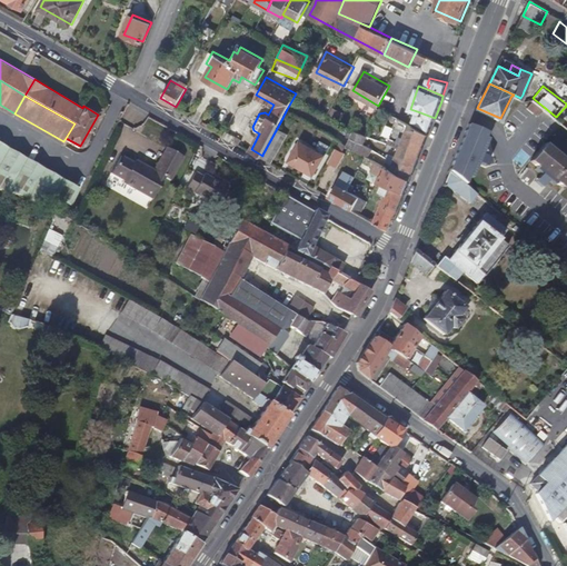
[(429,129),(435,118),(417,111),(415,120),(429,129)]
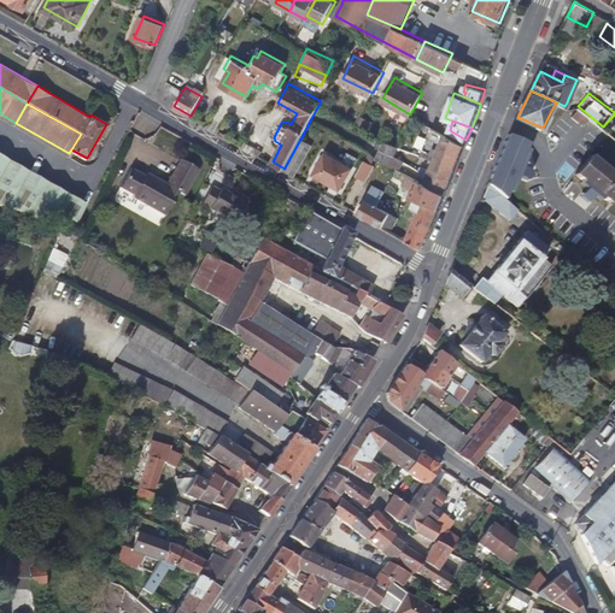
[(435,157),(455,168),(464,143),(433,127),(421,152),(435,157)]
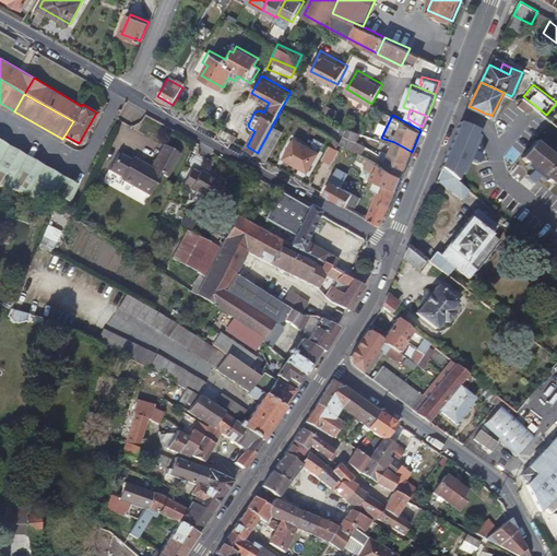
[(267,157),(285,122),(276,118),(258,152),(267,157)]
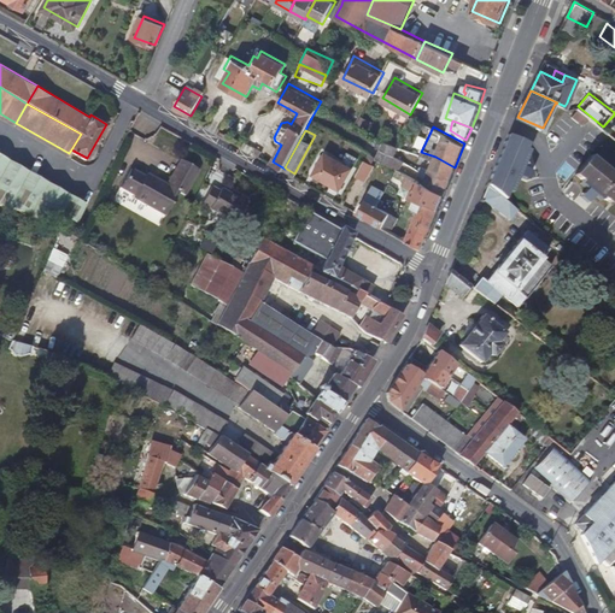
[(488,184),(505,198),(508,193),(531,142),(511,131),(488,184)]
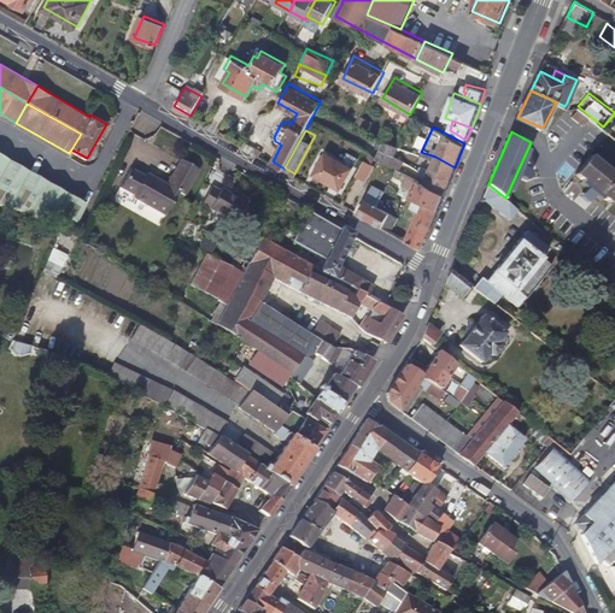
[(386,137),(380,134),(373,152),(379,155),(382,147),(386,137)]
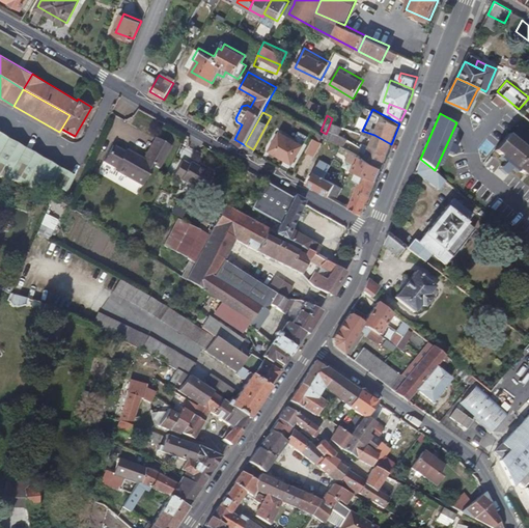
[(329,127),(340,133),(343,124),(343,123),(332,118),(329,127)]
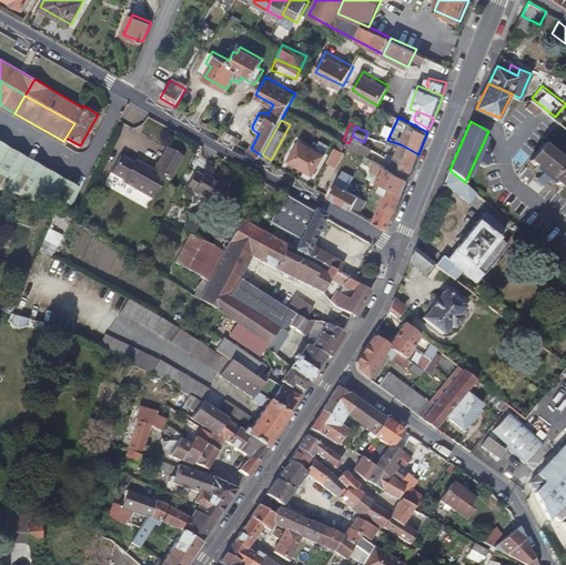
[(362,148),(364,142),(352,135),(349,143),(349,144),(361,151),(362,148)]
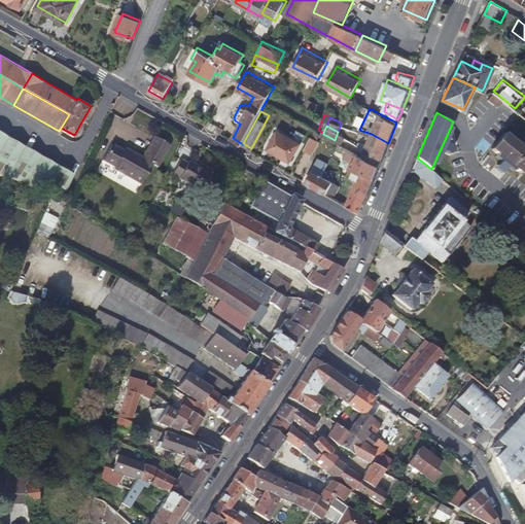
[(15,139),(0,130),(0,134),(14,142),(15,139)]
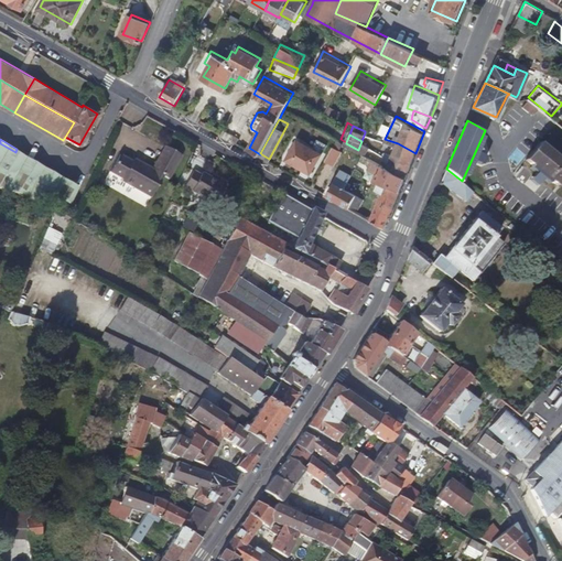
[(0,186),(47,201),(52,192),(71,203),(79,184),(52,169),(51,172),(34,163),(35,160),(17,149),(15,152),(0,143),(0,139),(0,186)]
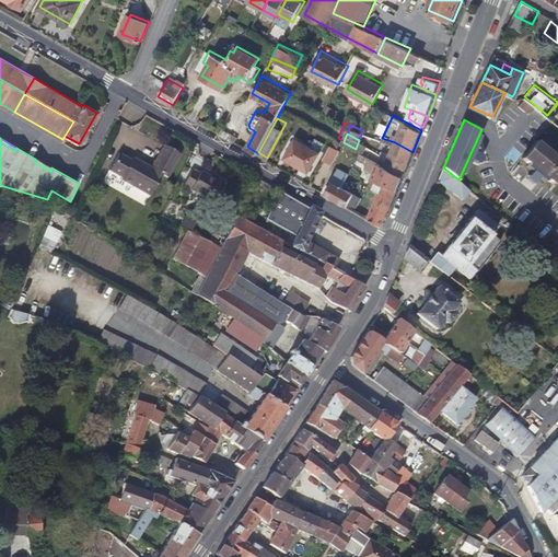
[(309,169),(320,150),(297,138),(287,157),(309,169)]
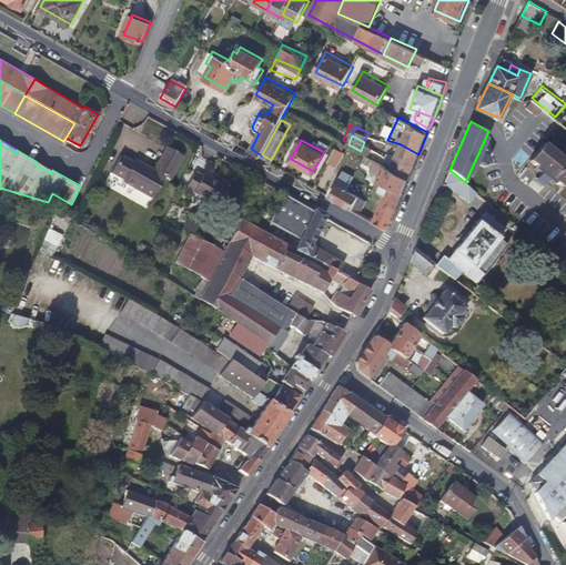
[(565,157),(546,142),(532,160),(564,185),(565,183),(565,157)]
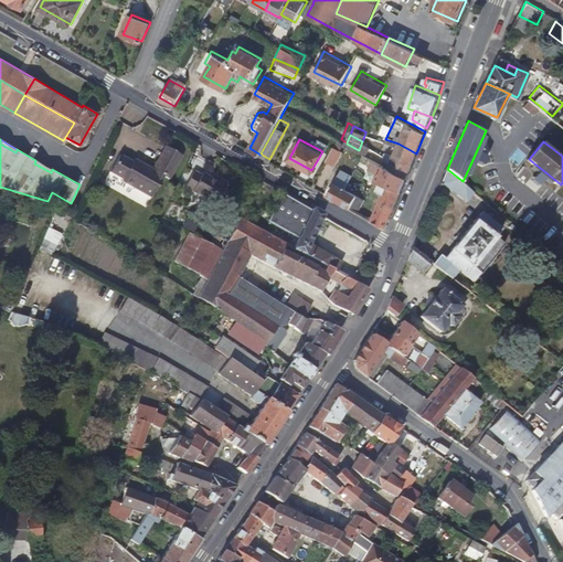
[(170,176),(183,152),(167,144),(153,167),(135,156),(134,158),(120,150),(110,167),(123,175),(121,177),(150,193),(163,171),(170,176)]
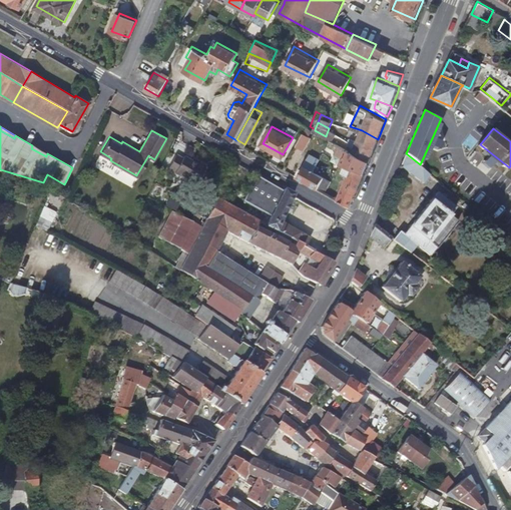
[(369,160),(378,139),(362,130),(355,147),(356,149),(358,153),(358,154),(369,160)]
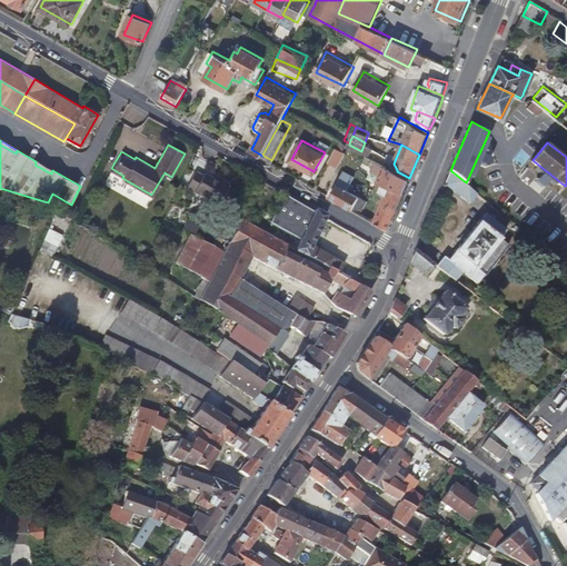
[(346,150),(338,146),(329,160),(338,165),(346,150)]
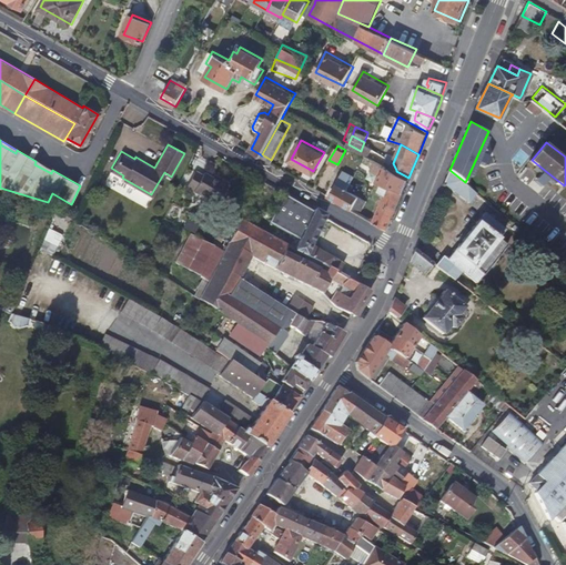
[(366,154),(375,159),(378,161),(380,158),(362,148),(361,151),(366,154)]
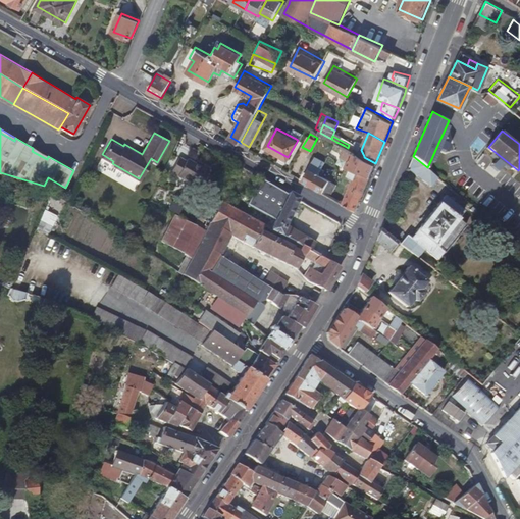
[(348,148),(345,146),(341,154),(350,159),(354,151),(348,148)]
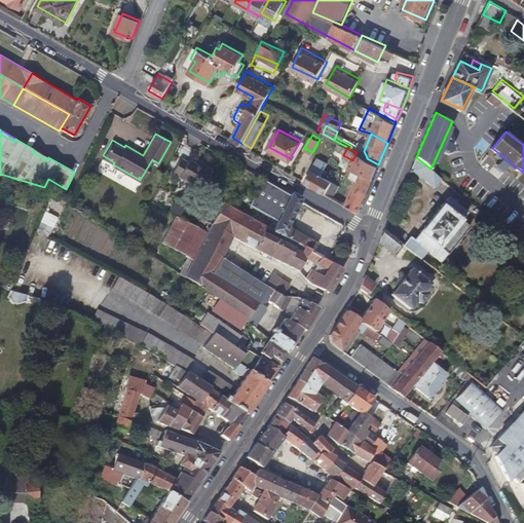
[(47,160),(48,157),(33,149),(32,152),(47,160)]
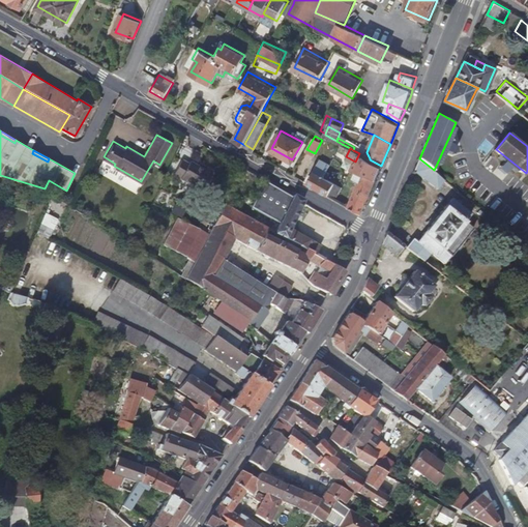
[(370,158),(368,154),(367,152),(364,156),(359,153),(355,162),(351,169),(355,170),(377,178),(381,166),(370,159),(370,158)]
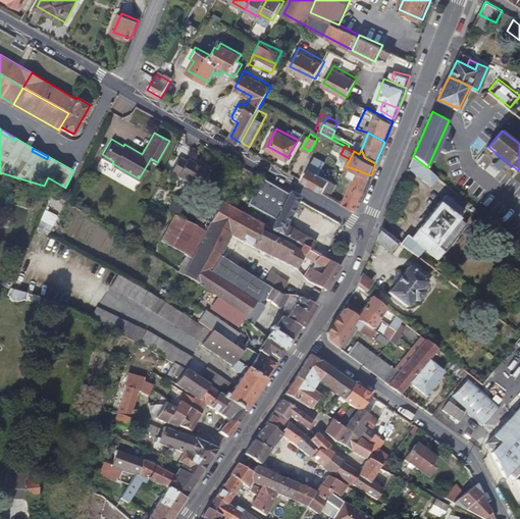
[(489,160),(498,166),(503,158),(496,153),(489,160)]
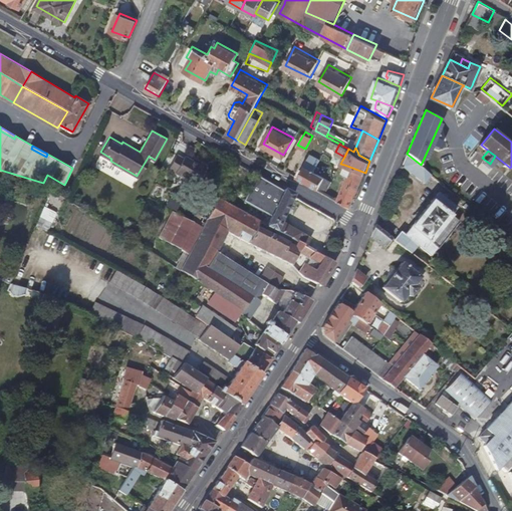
[(318,156),(312,152),(309,157),(316,160),(318,156)]
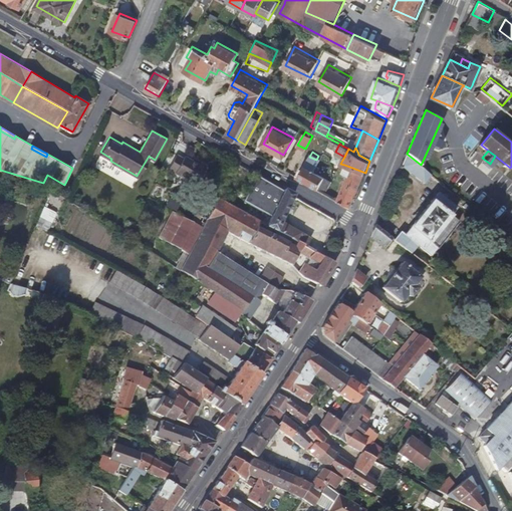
[(185,154),(183,156),(176,153),(169,167),(196,182),(205,166),(185,154)]
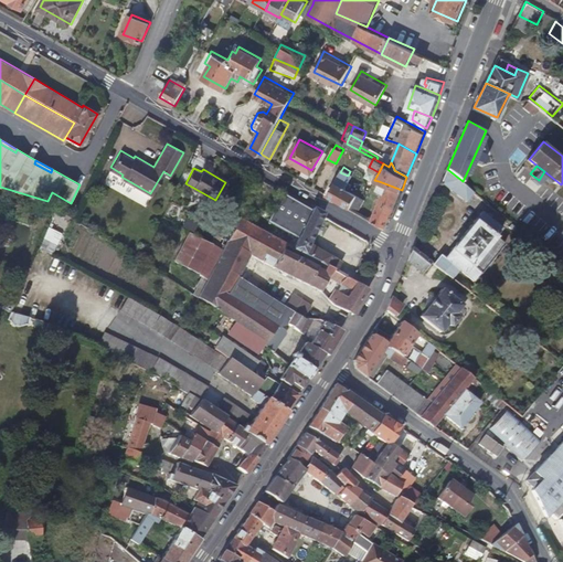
[(475,191),(463,181),(447,169),(443,180),(467,200),(475,191)]
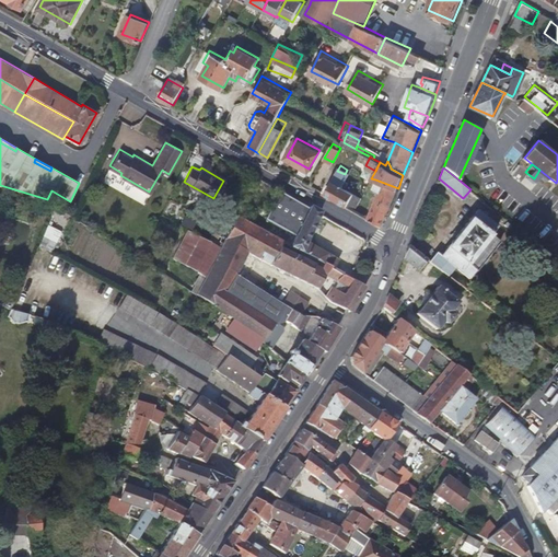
[(256,174),(248,170),(245,177),(252,181),(256,174)]
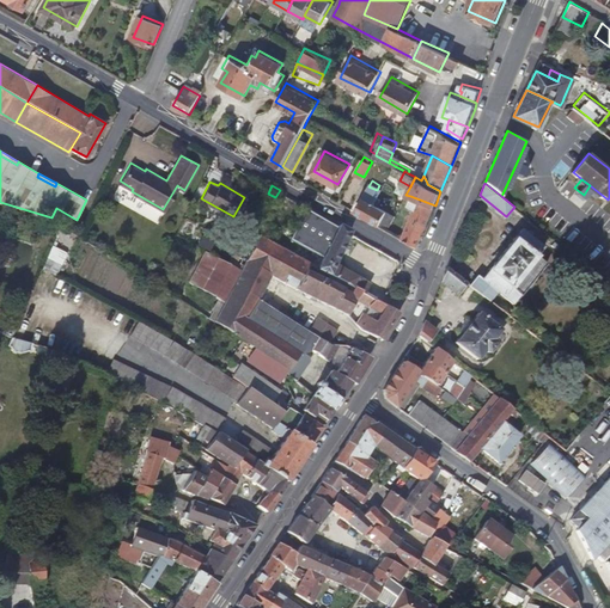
[(355,208),(380,223),(389,209),(379,204),(382,197),(378,196),(383,188),(379,185),(377,190),(368,186),(355,208)]
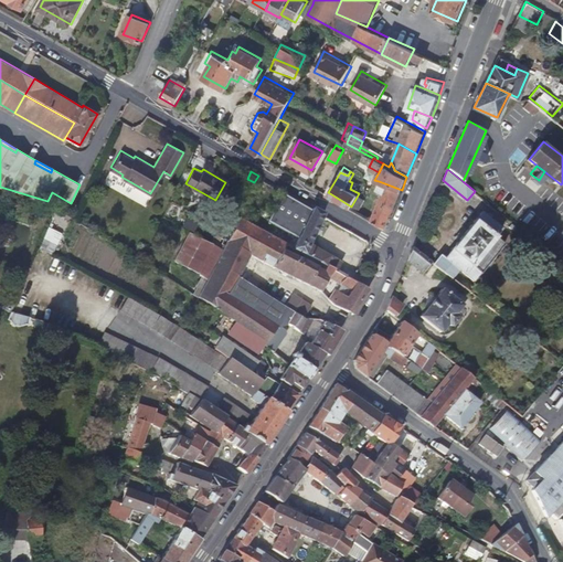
[(379,200),(394,208),(402,190),(379,181),(376,188),(383,190),(379,200)]
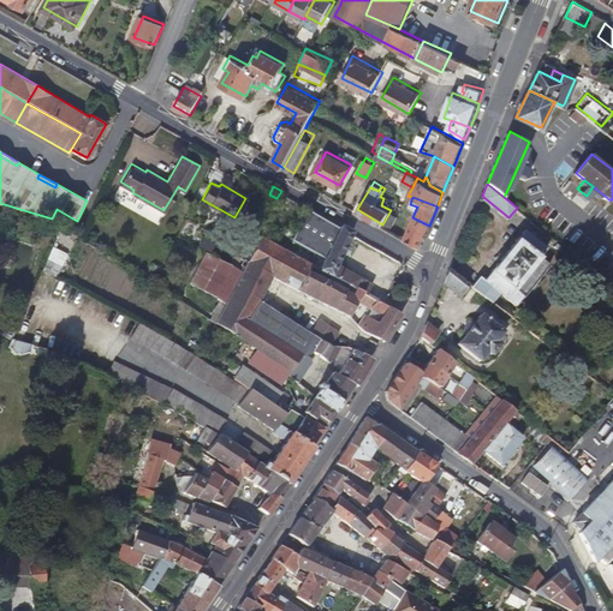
[(396,213),(391,210),(382,225),(391,229),(398,215),(396,213)]
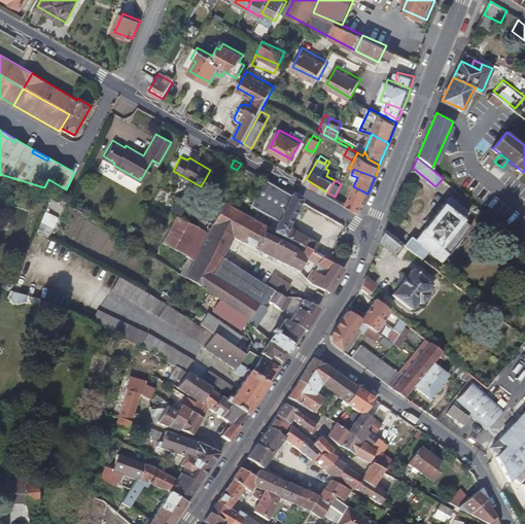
[(348,204),(361,211),(368,194),(353,186),(348,204)]
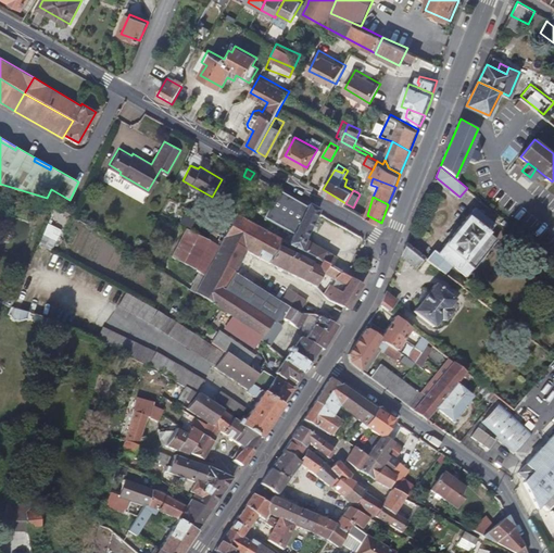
[(289,241),(323,259),(328,262),(342,269),(348,273),(351,265),(305,238),(318,210),(319,208),(310,202),(309,204),(305,211),(294,233),(289,241)]
